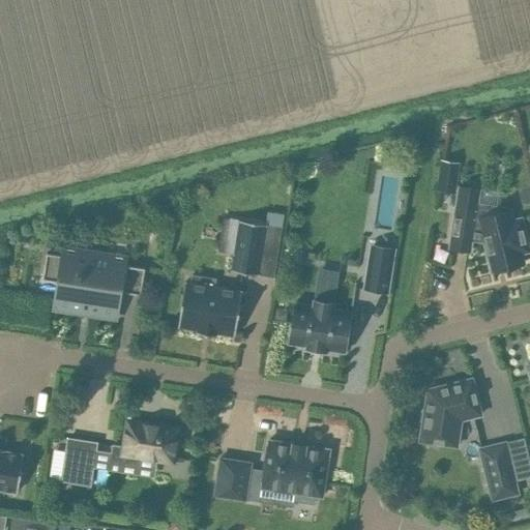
[(493,270),(496,270),(523,263),(521,253),(528,251),(521,218),(512,221),(509,210),(506,211),(505,208),(477,204),(479,189),(459,186),(449,247),(470,251),(472,239),(486,242),(493,270)]
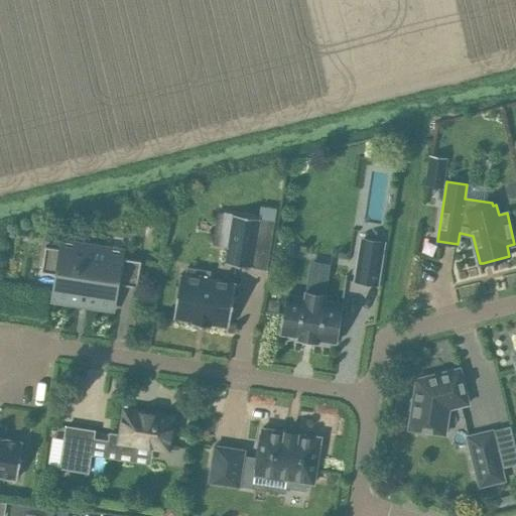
[(259,218),(233,214),(226,263),(267,270),(276,209),(261,207),(259,218)]
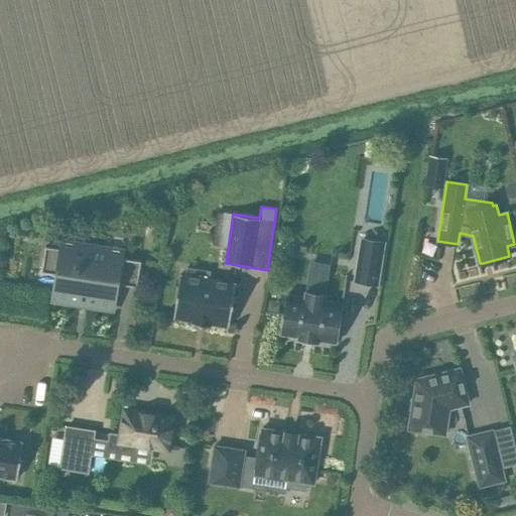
[(386,240),(361,236),(354,281),(379,285),(386,240)]
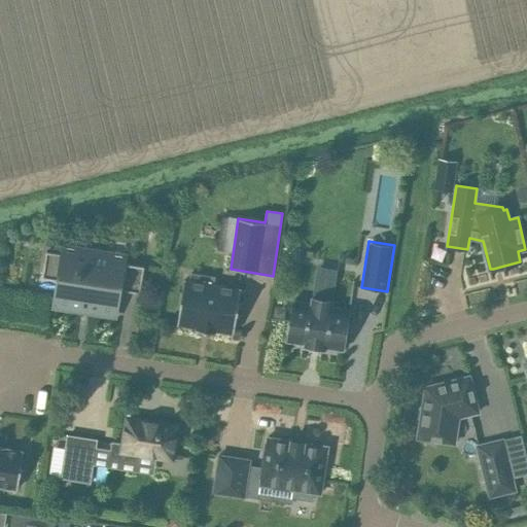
[(46,251),(42,278),(58,280),(54,305),(115,314),(119,289),(140,293),(144,267),(108,260),(108,255),(78,250),(77,255),(46,251)]
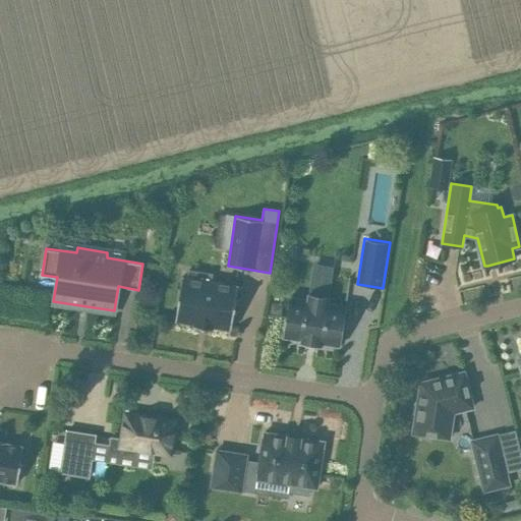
[(182,277),(175,321),(193,324),(193,327),(212,330),(212,326),(231,329),(238,286),(210,281),(211,275),(189,271),(188,278),(182,277)]
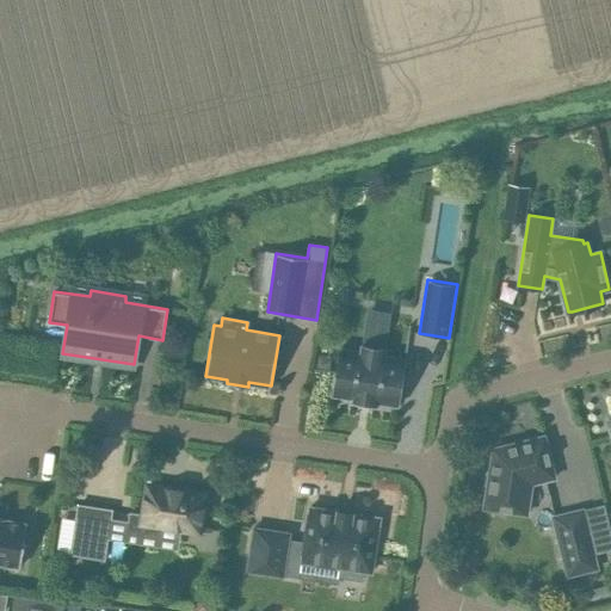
[(397,406),(406,358),(384,356),(386,349),(362,344),(360,351),(340,347),(332,395),(353,399),(352,401),(377,405),(377,402),(397,406)]
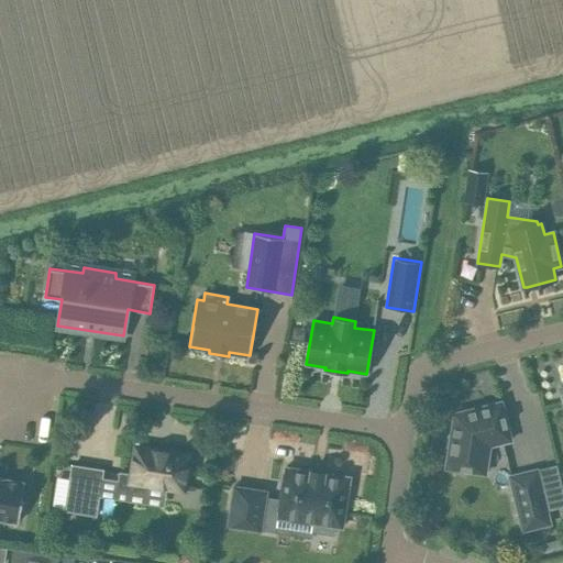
[(489,445),(503,442),(510,440),(501,401),(454,414),(452,432),(448,435),(446,446),(449,450),(446,467),(453,468),(455,472),(464,473),(467,471),(485,474),(489,445)]
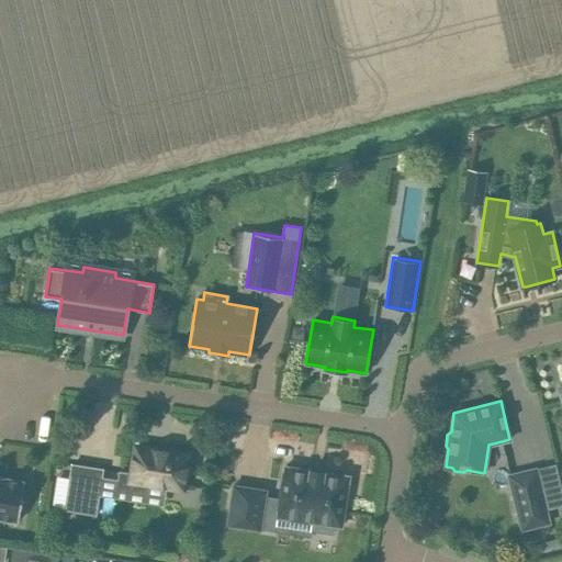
[(120,472),(116,491),(146,495),(148,483),(182,489),(184,474),(188,475),(191,459),(188,459),(188,456),(169,452),(169,451),(168,450),(168,452),(156,450),(156,449),(155,448),(155,450),(136,447),(132,474),(120,472)]
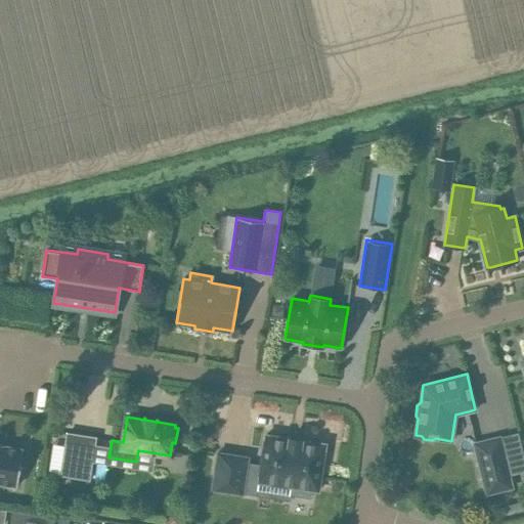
[(89,479),(95,438),(68,433),(60,474),(89,479)]
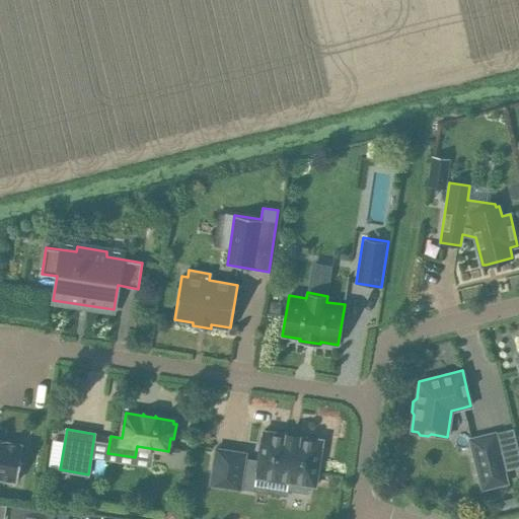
[(216,448),(210,485),(239,489),(242,472),(256,475),(255,477),(257,477),(257,476),(289,482),(287,490),(307,493),(309,485),(313,486),(315,487),(315,485),(321,442),(322,442),(322,440),(320,440),(299,437),(299,436),(286,434),(286,435),(266,432),(266,431),(264,431),(263,433),(264,433),(258,461),(244,458),(245,453),(216,448)]
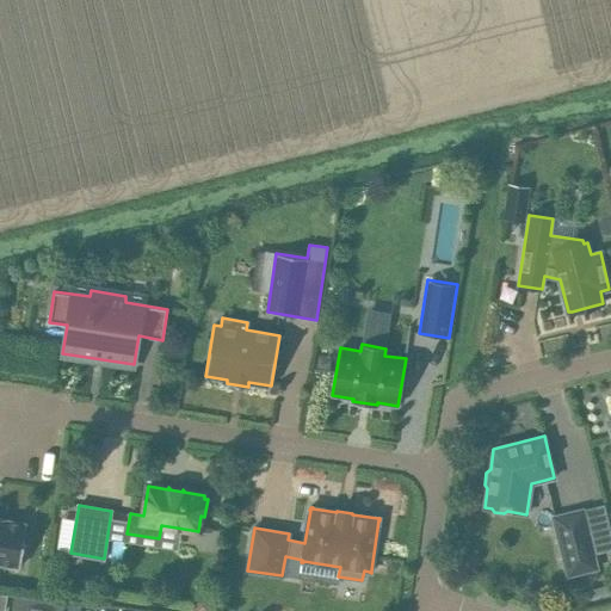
[(582,511),(555,517),(554,517),(568,575),(597,568),(582,511)]
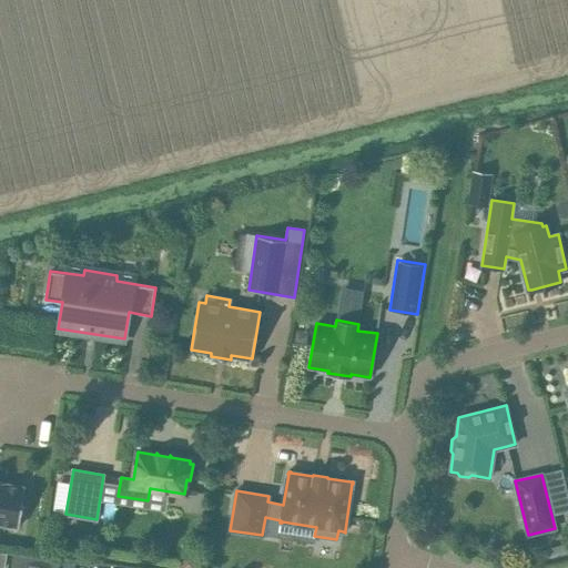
[(2,484),(2,482),(0,480),(0,523),(19,527),(26,487),(2,484)]
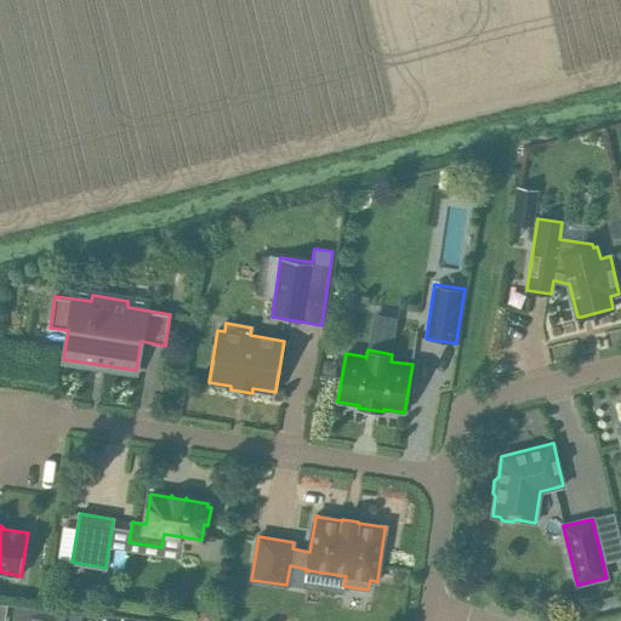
[(620,605),(619,594),(598,599),(600,610),(620,605)]
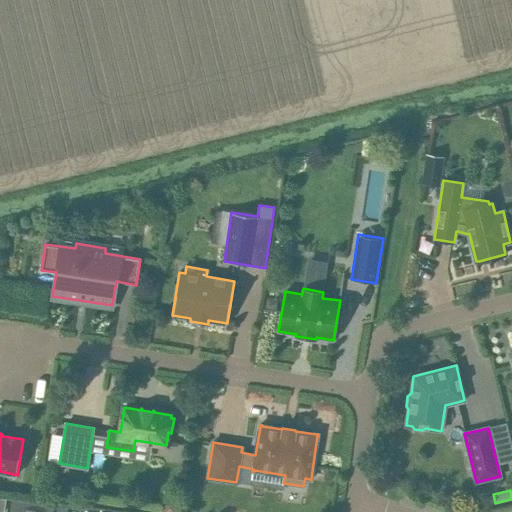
[(51,511),(53,506),(11,500),(9,511),(51,511)]
